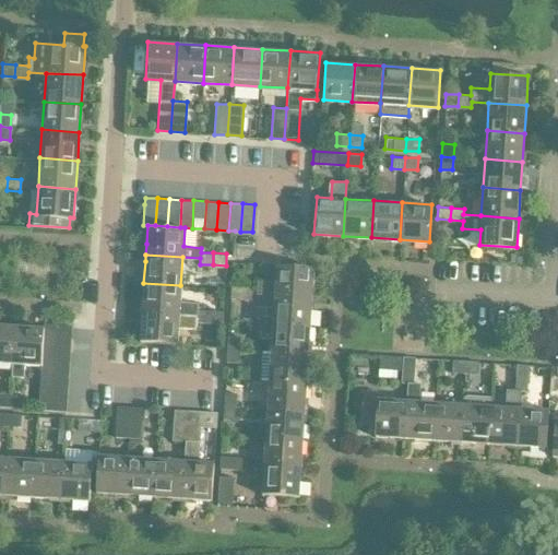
[(256,298),(256,293),(274,294),(312,297),(315,268),(276,264),(275,281),(257,280),(257,286),(244,285),(242,297),(256,298)]
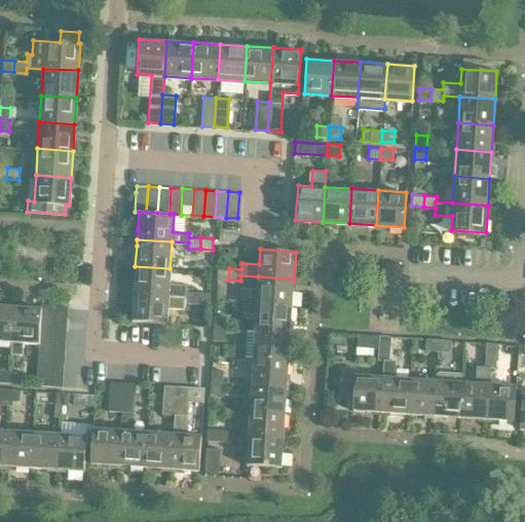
[(208,260),(195,260),(195,267),(208,268),(208,260)]
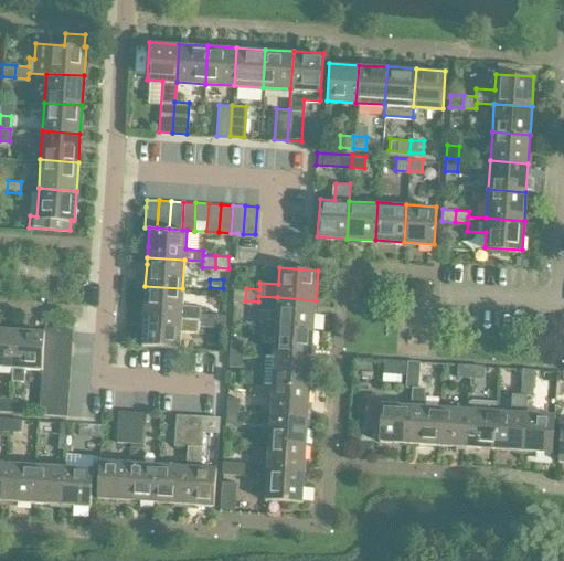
[(144,307),(142,315),(181,317),(199,318),(199,311),(199,305),(181,304),(182,288),(145,286),(144,307)]
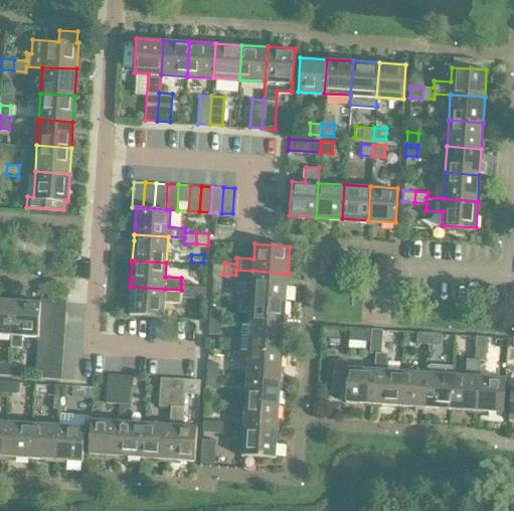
[(211,274),(223,274),(224,263),(212,263),(211,274)]
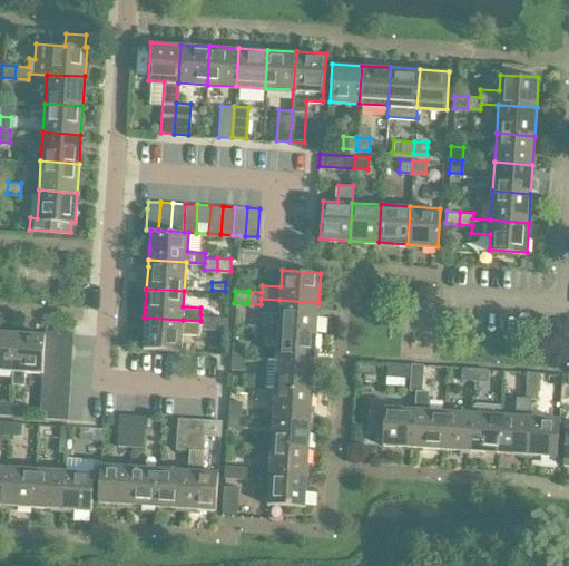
[(278,313),(277,329),(316,331),(319,303),(280,300),(261,299),(261,304),(261,312),(278,313)]
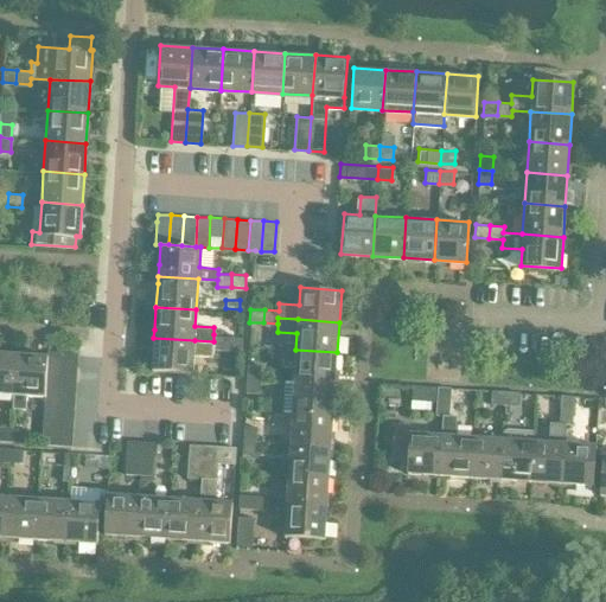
[(195,340),(153,338),(153,344),(151,369),(192,372),(193,354),(212,356),(212,347),(227,348),(228,335),(214,334),(214,341),(195,340)]
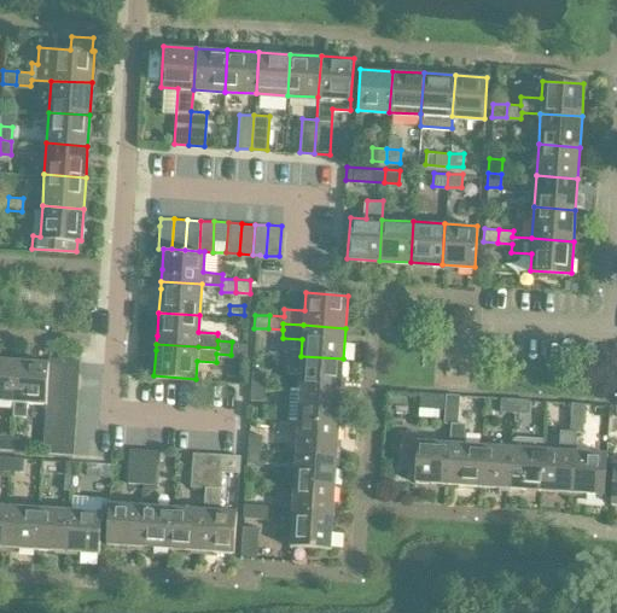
[(246,343),(232,342),(231,355),(245,356),(246,343)]
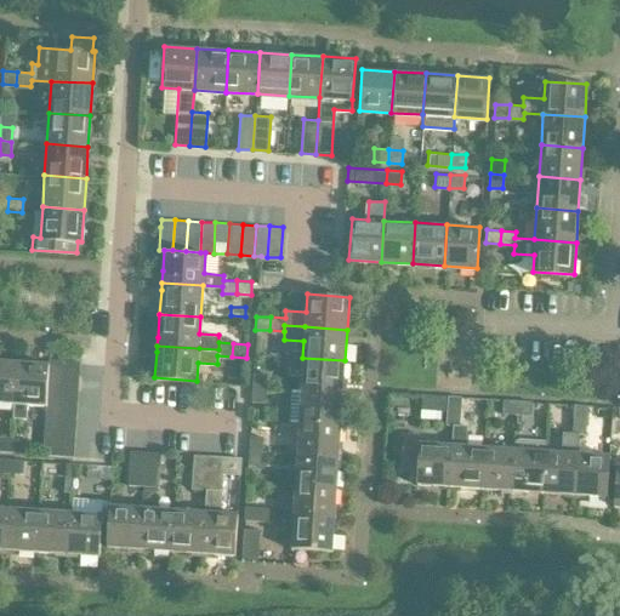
[(49,358),(47,363),(47,372),(78,374),(80,360),(49,358)]
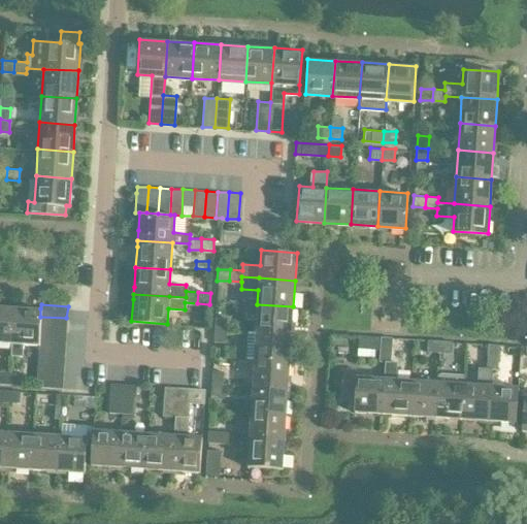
[(257,304),(256,331),(291,333),(293,306),(257,304)]
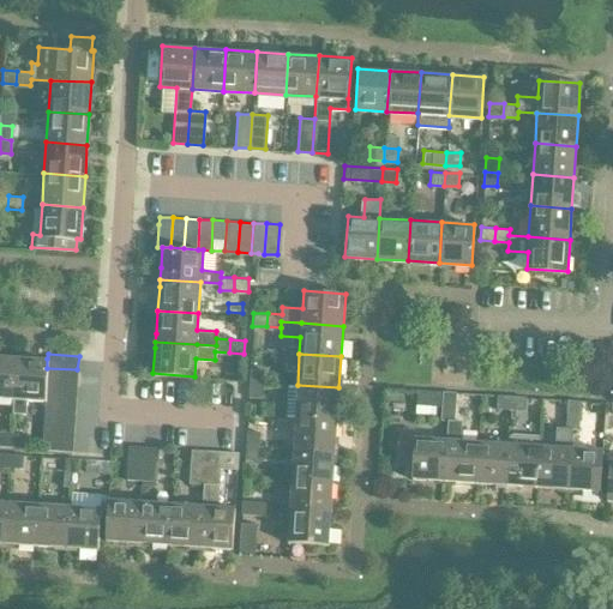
[(0,396),(13,398),(16,356),(0,355),(0,396)]
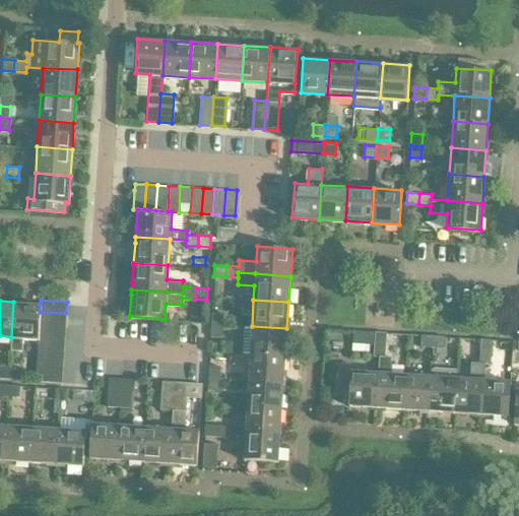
[(39,323),(40,312),(40,304),(13,302),(11,337),(10,349),(21,349),(22,337),(38,338),(38,334),(39,323)]
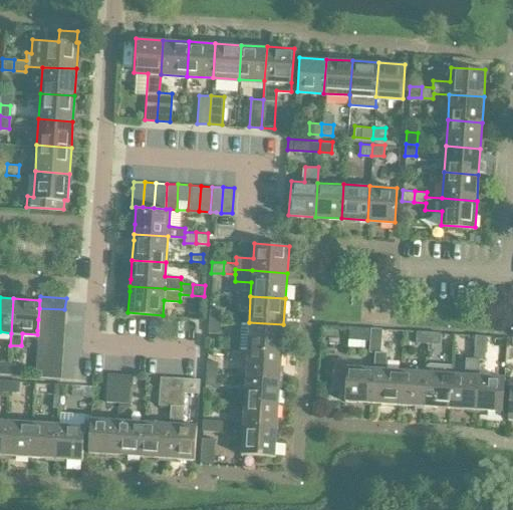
[(209,307),(209,319),(220,320),(220,308),(209,307)]
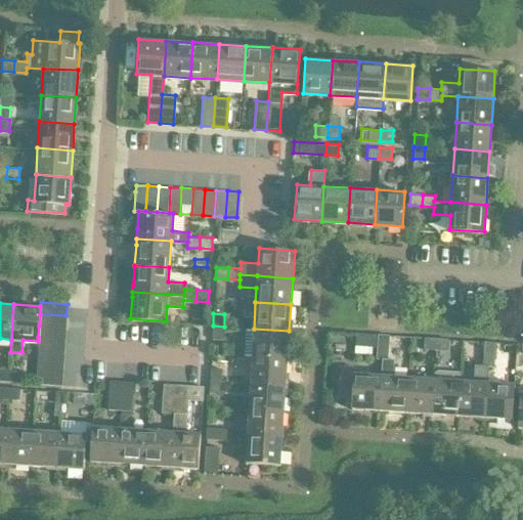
[(40,314),(39,326),(66,327),(66,315),(40,314)]
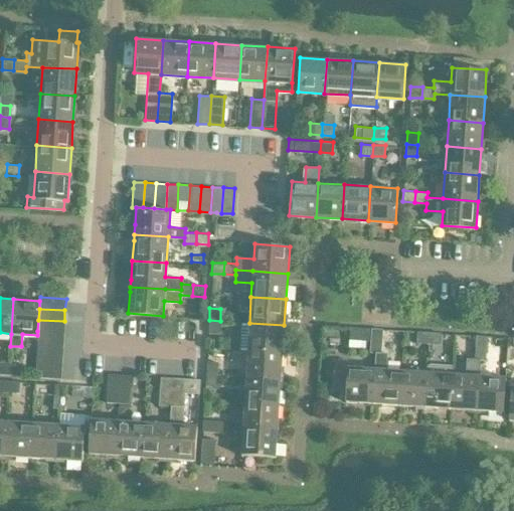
[(38,320),(37,331),(63,332),(64,321),(38,320)]
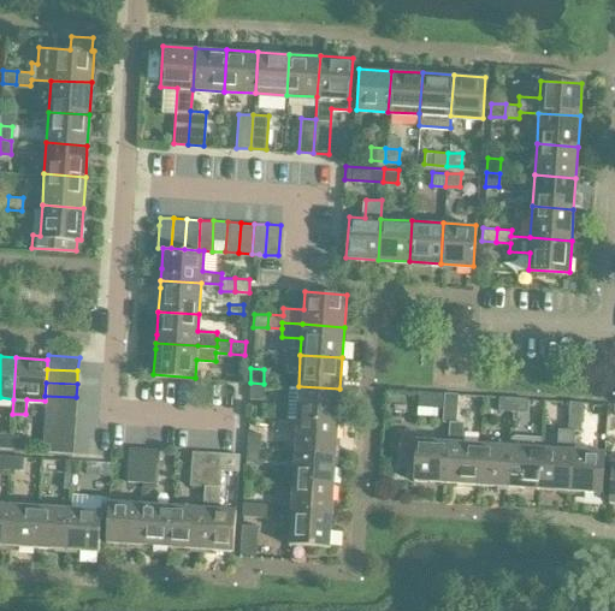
[(264,384),(250,383),(249,397),(262,398),(264,384)]
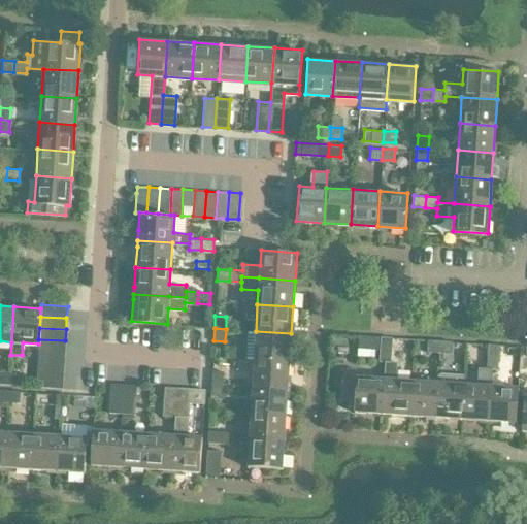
[(242,357),(254,358),(289,360),(291,333),(256,331),(244,330),(242,357)]
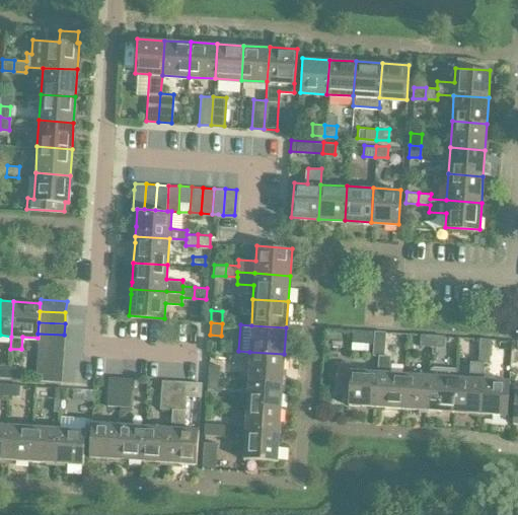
[(373,342),(384,343),(385,330),(374,330),(373,342)]
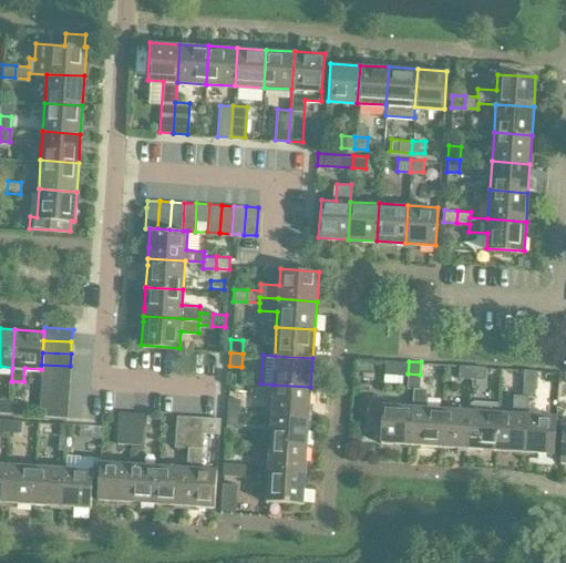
[(458,376),(471,377),(472,365),(459,364),(458,376)]
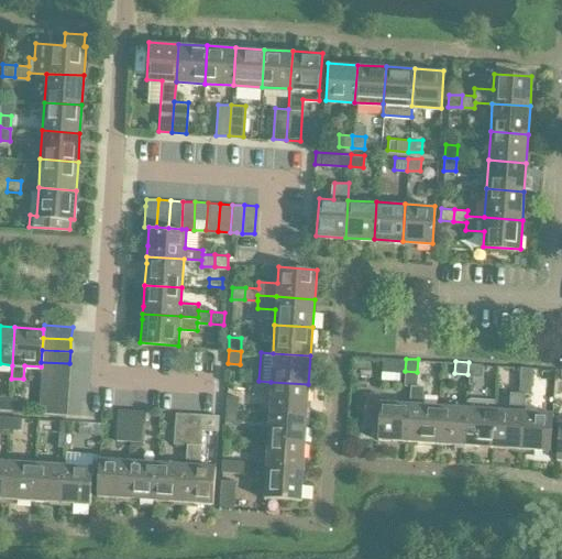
[(41,366),(41,374),(68,375),(69,363),(41,362),(41,366)]
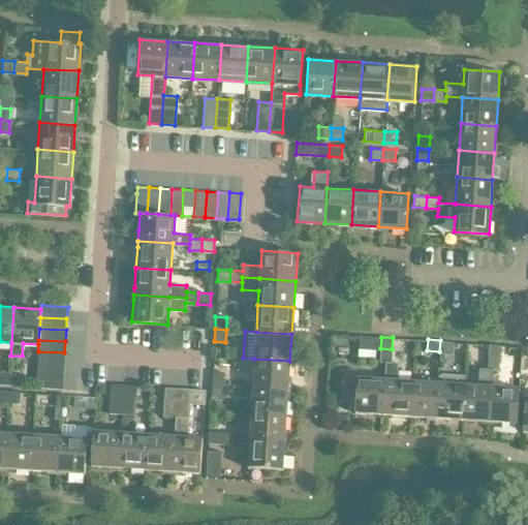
[(440,340),(439,351),(452,352),(453,341),(440,340)]
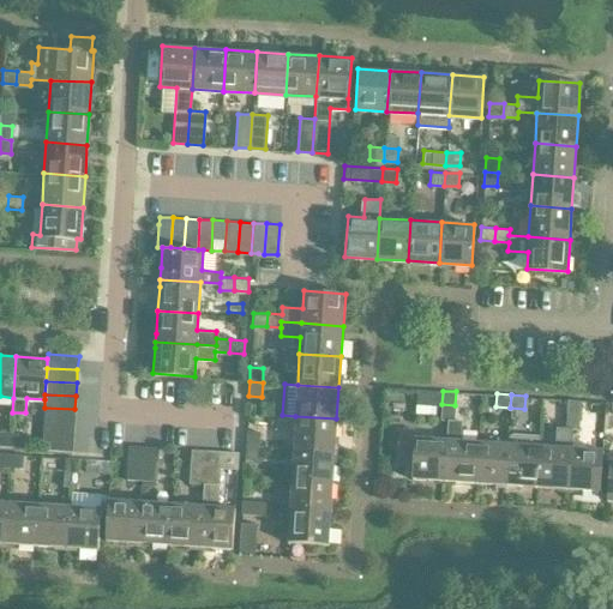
[(568,398),(566,412),(580,414),(581,399),(568,398)]
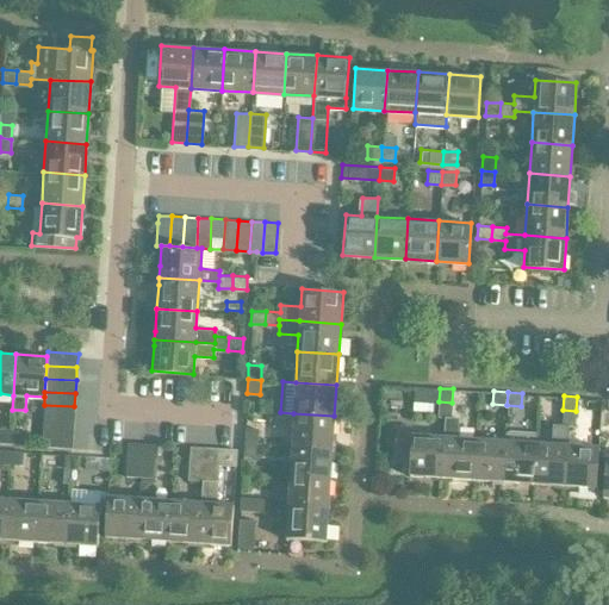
[(452,403),(439,401),(437,416),(445,417),(451,417),(452,403)]
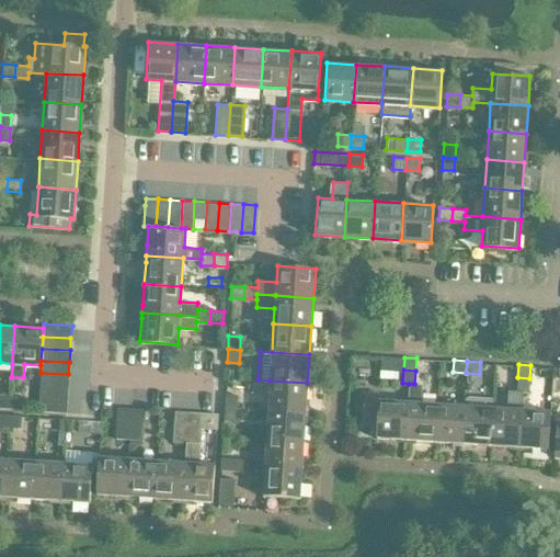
[(41,373),(40,385),(67,387),(68,374),(41,373)]
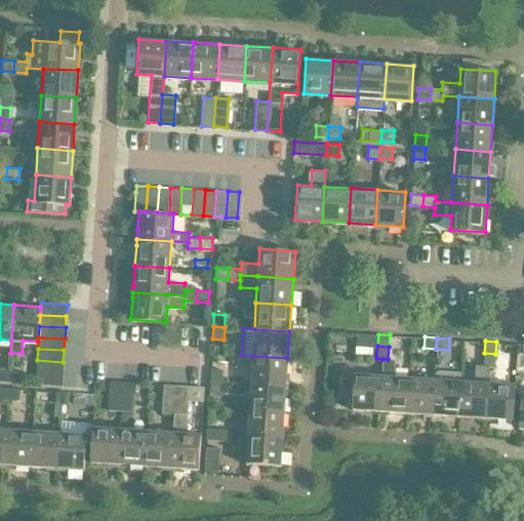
[(495,354),(484,353),(483,364),(483,365),(488,365),(494,365),(495,354)]
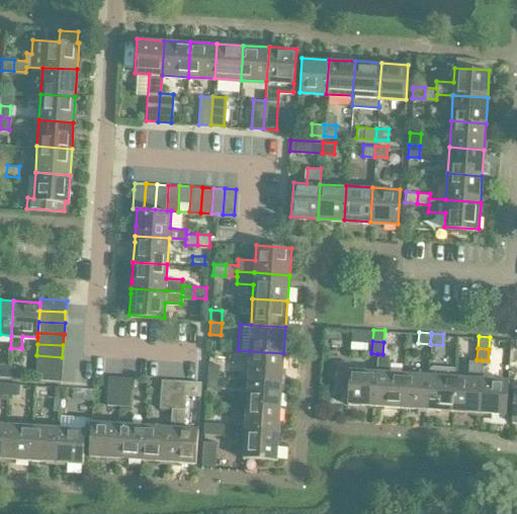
[(249,351),(247,377),(281,379),(283,353),(249,351)]
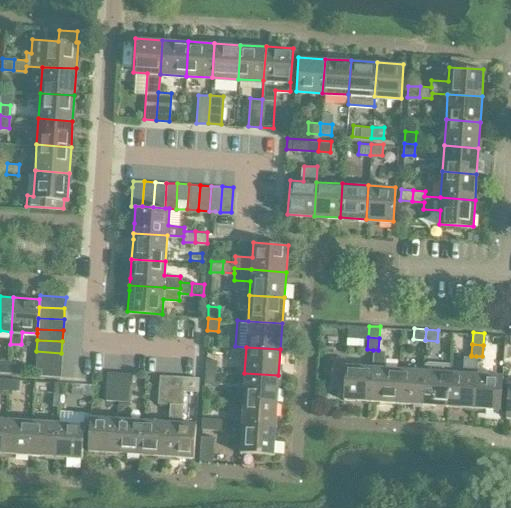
[(369,400),(396,401),(398,367),(384,367),(385,350),(378,350),(373,350),(372,366),(369,400)]
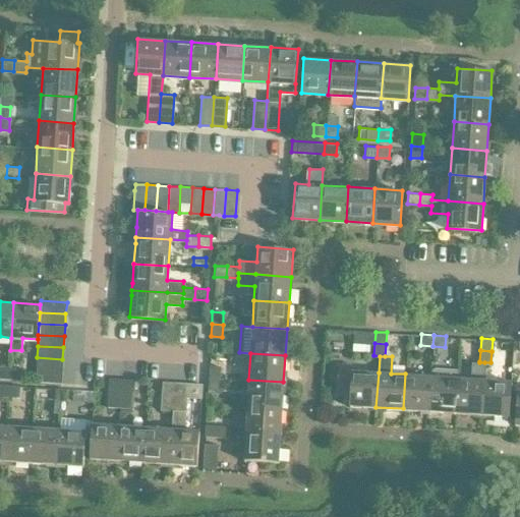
[(37,357),(36,368),(62,370),(62,359),(37,357)]
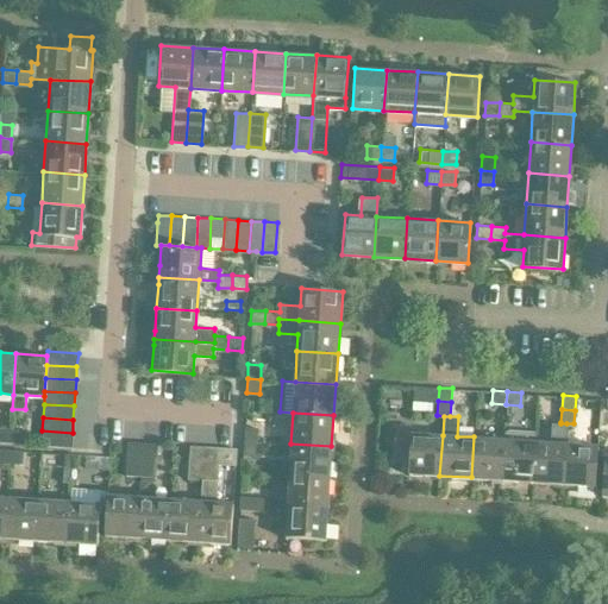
[(532,482),(563,484),(565,444),(566,423),(561,423),(561,422),(551,422),(550,442),(534,441),(532,482)]
